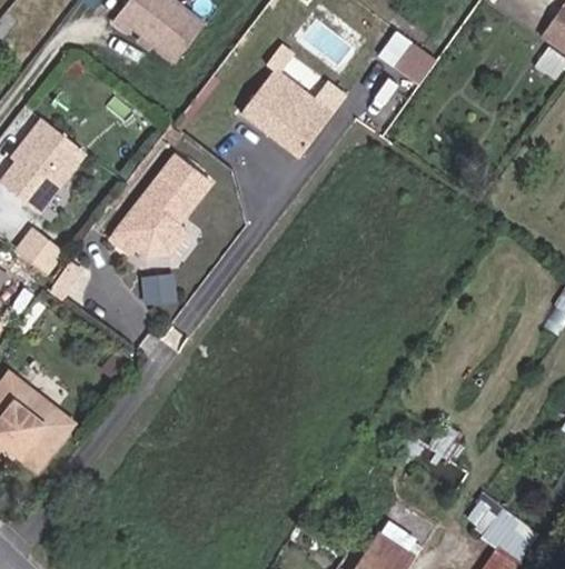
[(201,23),(169,0),(127,0),(110,23),(125,33),(127,29),(174,62),(201,23)]
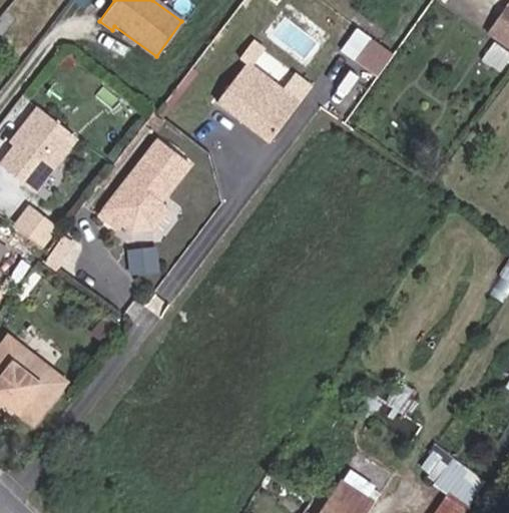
[(508,39),(508,0),(498,0),(478,24),(504,45),(508,39)]
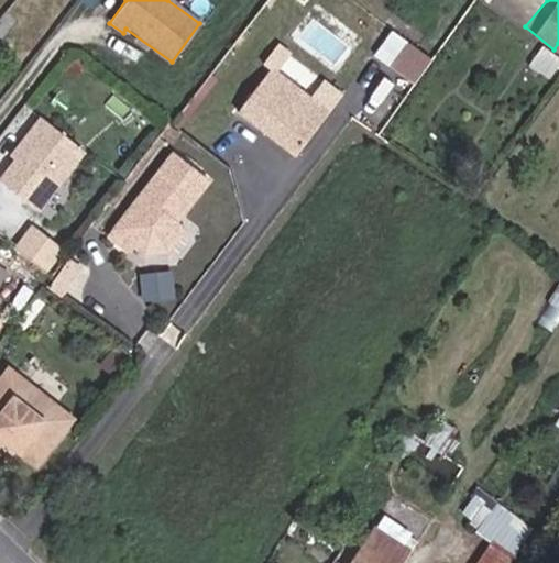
[(416,79),(433,56),(407,37),(391,62),(416,79)]
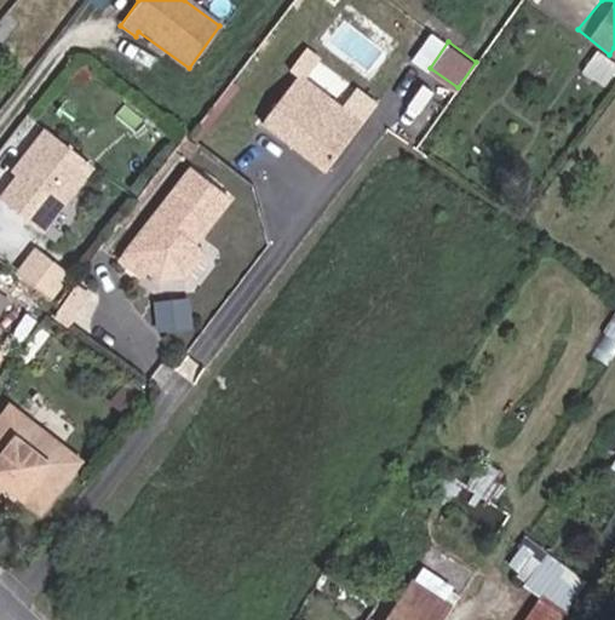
[(363,121),(300,74),(263,121),(295,147),(300,139),(309,145),(304,153),(326,170),(363,121)]
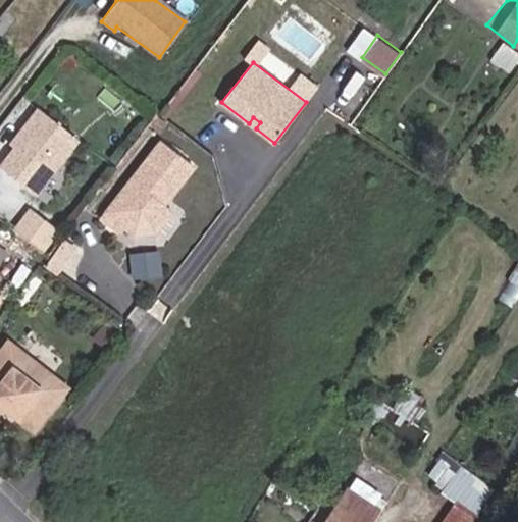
[(16,146),(1,166),(35,192),(79,136),(40,105),(15,136),(21,140),(16,146)]
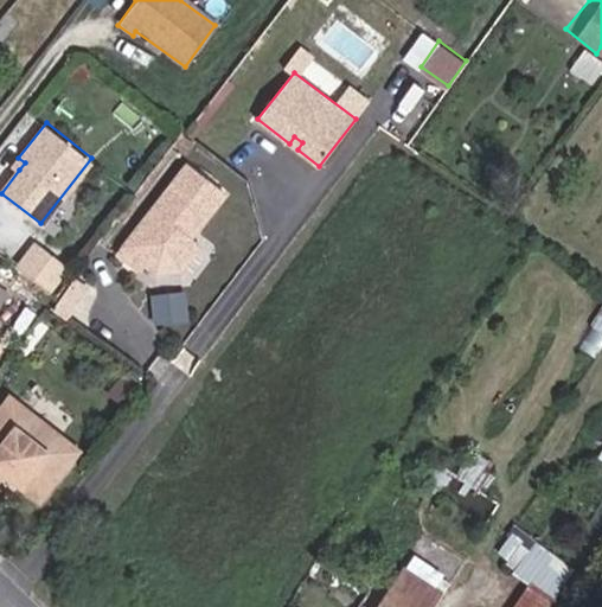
[(25,163),(18,158),(12,165),(19,170),(25,163)]
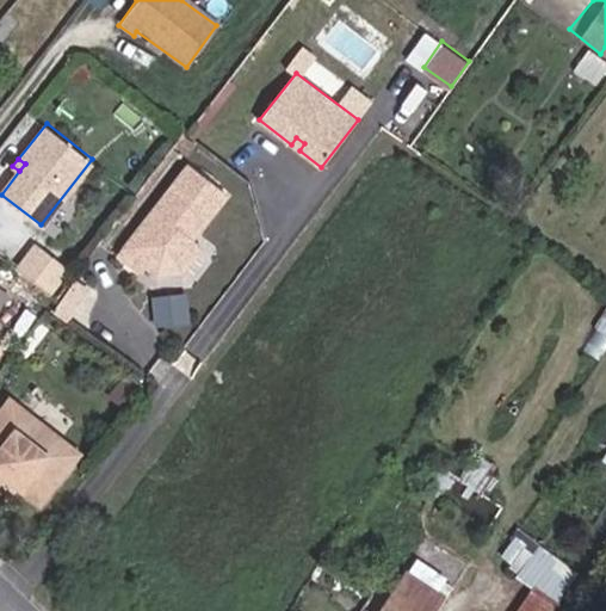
[(190,238),(224,192),(187,165),(119,254),(140,270),(144,263),(155,271),(181,270),(199,245),(190,238)]
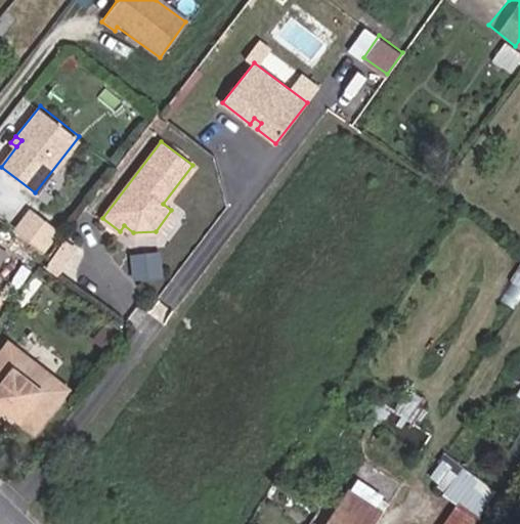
[(46,250),(59,232),(34,214),(20,230),(46,250)]
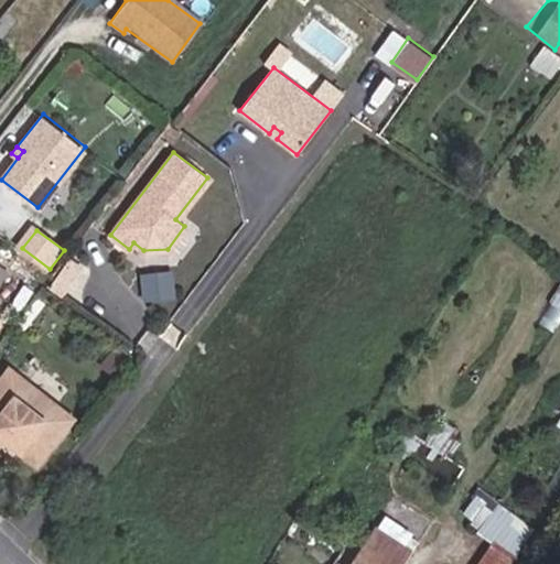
[(0,285),(9,275),(0,268),(0,285)]
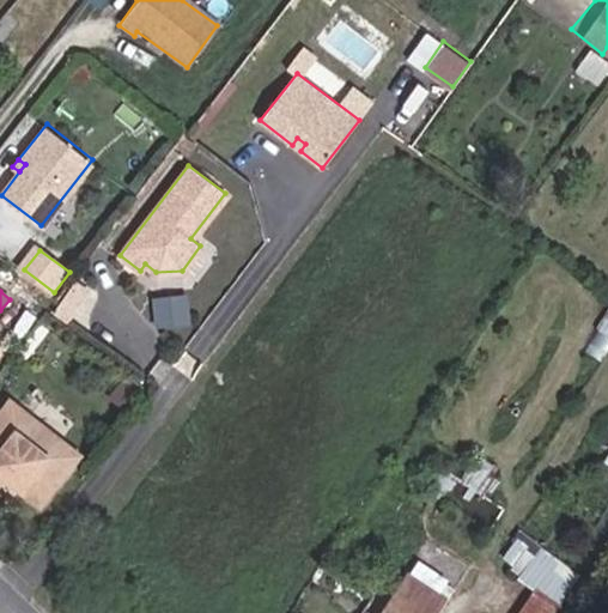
[(0,472),(2,474),(40,503),(78,454),(59,439),(44,457),(17,435),(31,417),(8,399),(0,410),(0,472)]
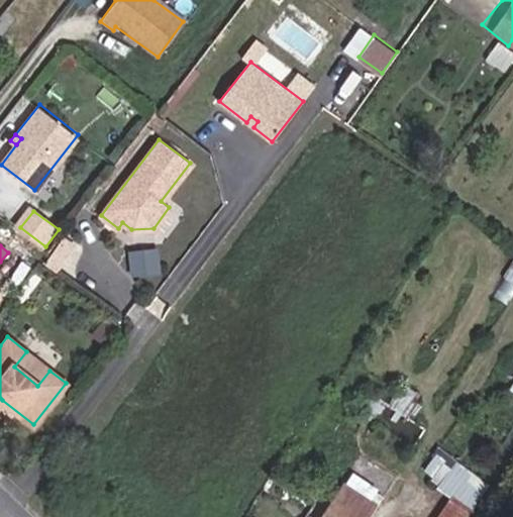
[(49,371),(26,351),(14,367),(37,386),(49,371)]
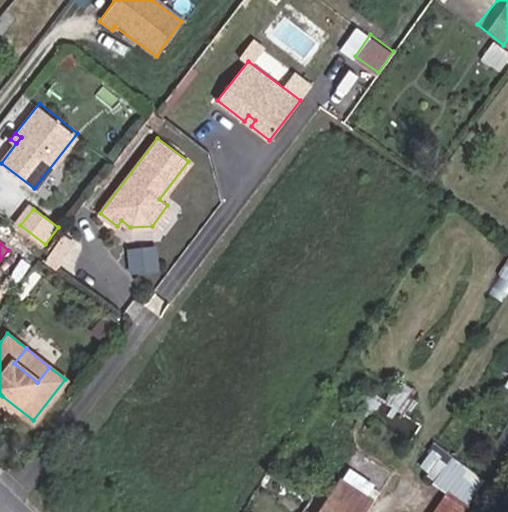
[(459,511),(482,478),(449,456),(417,504),(428,511),(459,511)]
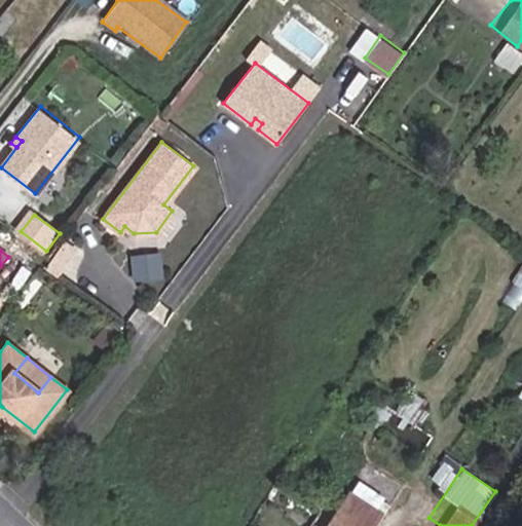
[(383,495),(363,482),(355,494),(374,509),(383,495)]
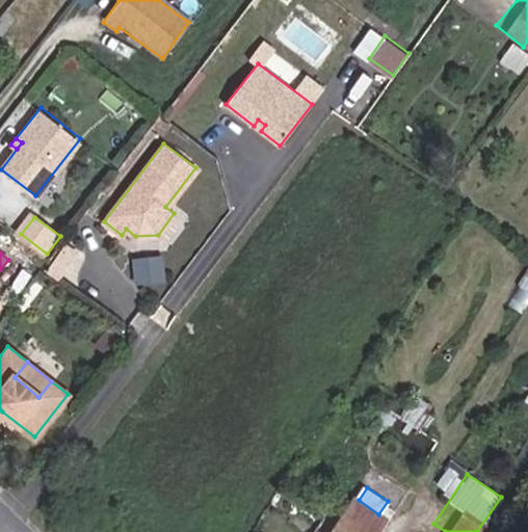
[(376,531),(386,520),(378,514),(359,500),(354,497),(328,531),(376,531)]
